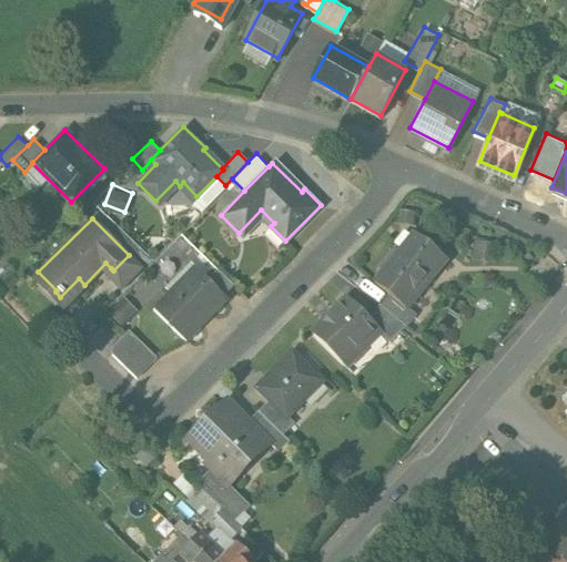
[(414,231),(373,281),(387,293),(405,307),(406,306),(446,257),(414,231)]
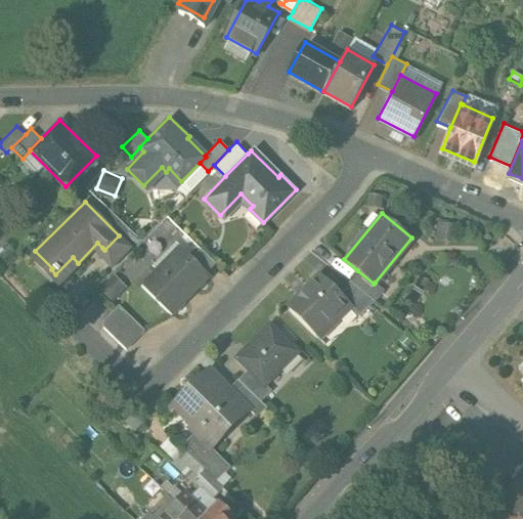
[(119,235),(104,250),(102,248),(98,252),(110,264),(128,246),(119,235)]
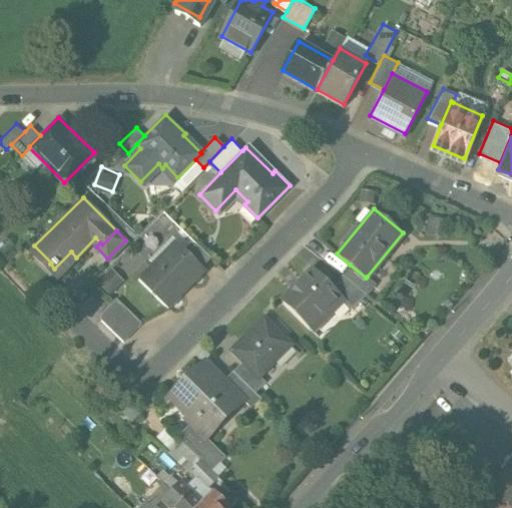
[(211,257),(185,231),(175,241),(182,247),(201,267),(211,257)]
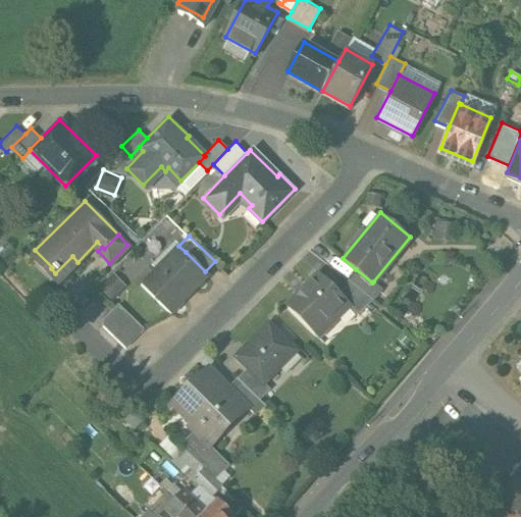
[(186,252),(162,275),(155,268),(140,283),(169,313),(186,298),(183,295),(205,271),(186,252)]
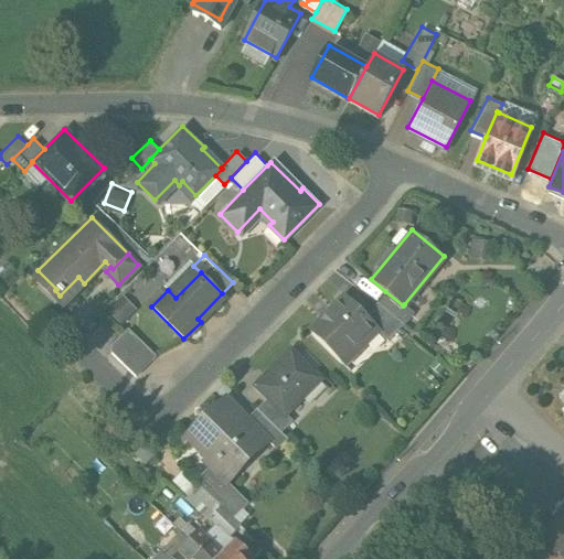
[(127,286),(107,305),(123,320),(141,301),(127,286)]
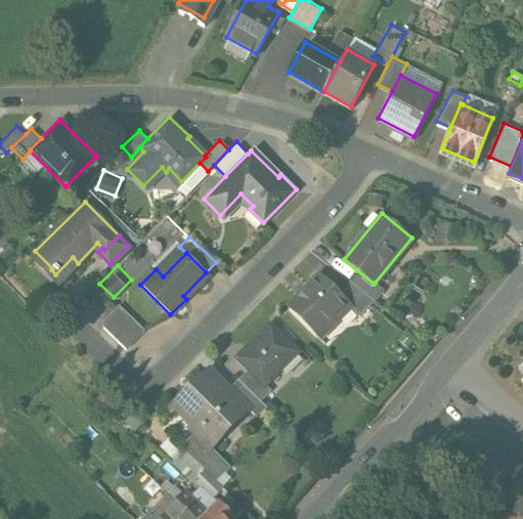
[(374,284),(357,270),(349,279),(374,299),(382,288),(375,283),(374,284)]
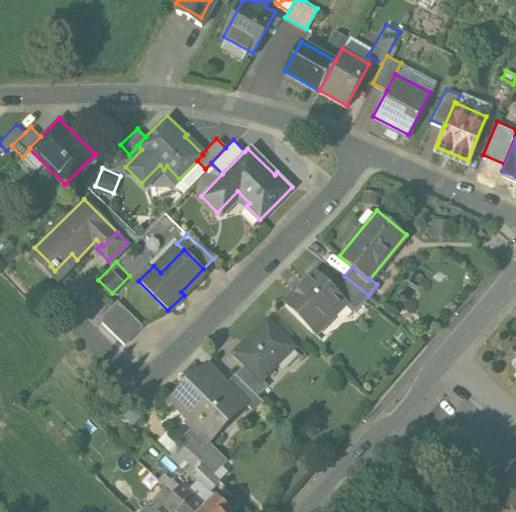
[(314,269),(283,301),(312,329),(331,309),(334,312),(344,301),(346,300),(333,288),(314,269)]
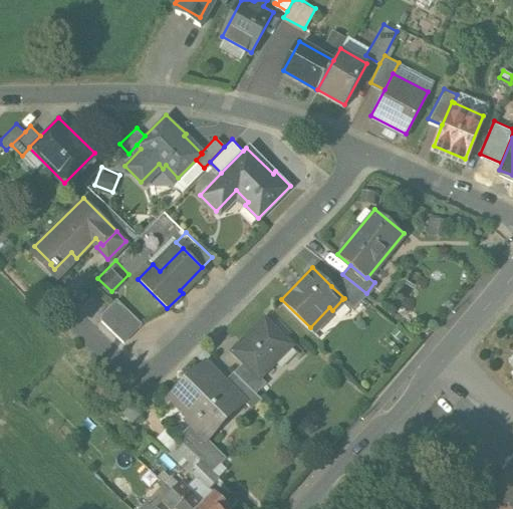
[(342,274),(331,286),(344,298),(342,299),(352,308),(366,293),(342,274)]
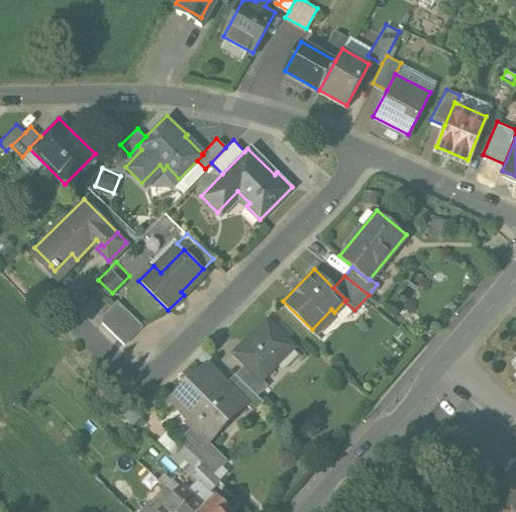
[(142,323),(117,299),(102,315),(101,321),(124,342),(142,323)]
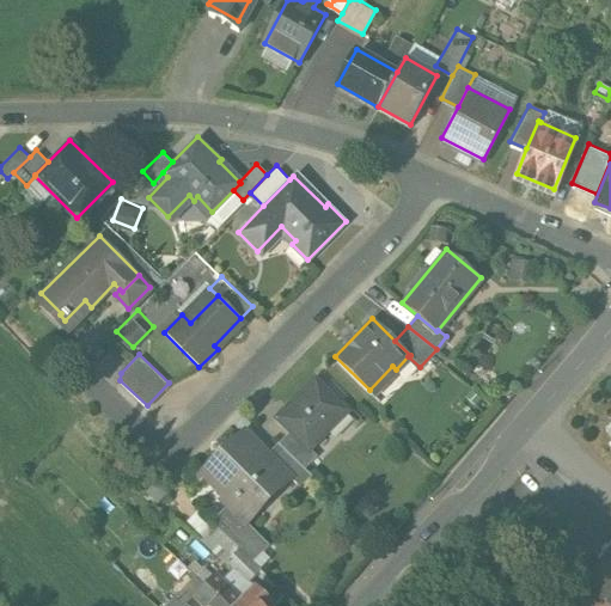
[(315,378),(287,404),(288,405),(277,417),(289,429),(307,447),(309,446),(347,409),(315,378)]
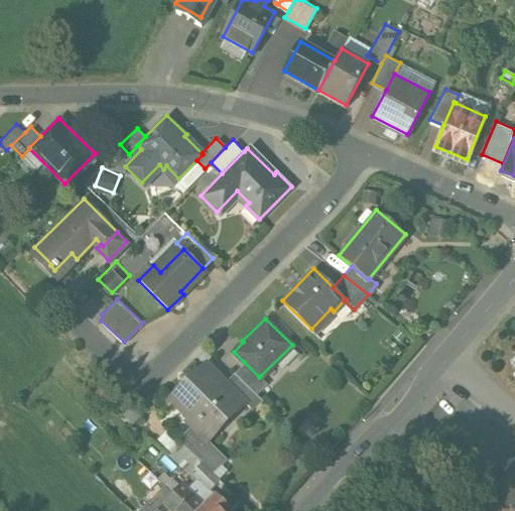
[(259,377),(244,362),(235,372),(255,392),(265,382),(260,376),(259,377)]
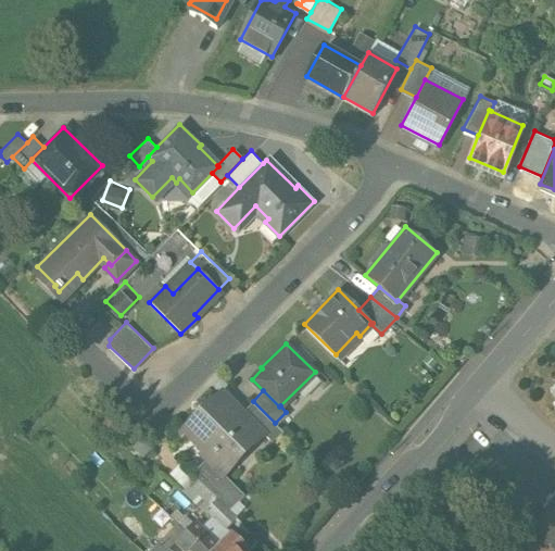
[(241,413),(221,392),(185,428),(198,441),(202,437),(214,449),(206,458),(222,474),(223,473),(264,431),(264,430),(242,410),(241,413)]
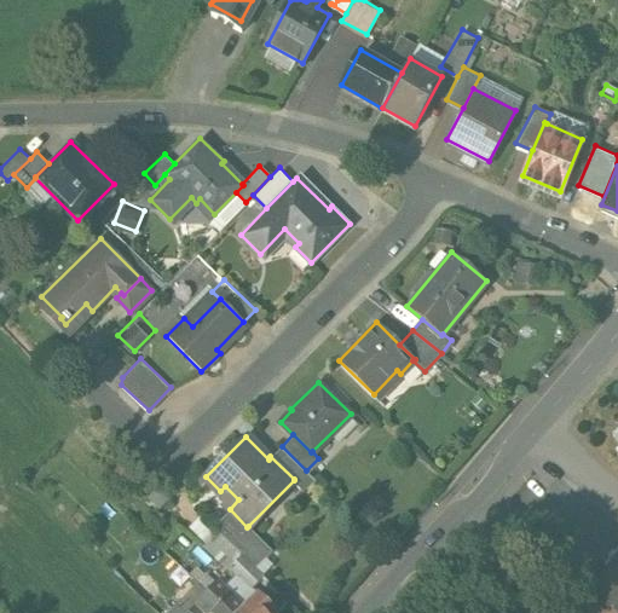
[(282,446),(281,446),(270,456),(294,479),(294,480),(302,490),(315,479),(306,470),(282,446)]
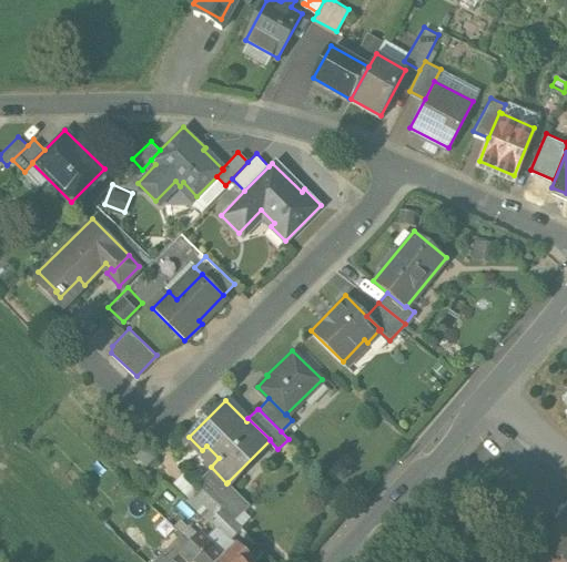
[(226,483),(211,467),(195,481),(200,486),(223,509),(233,519),(249,503),(228,482),(226,483)]
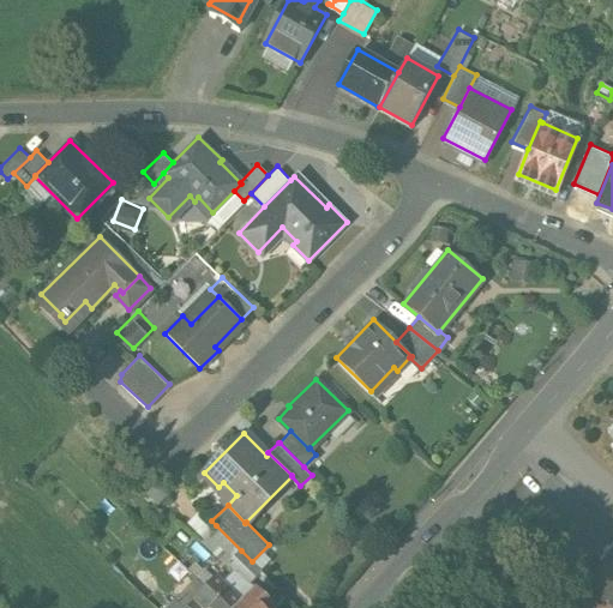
[(241,551),(216,525),(200,540),(226,564),(227,561),(229,564),(241,551)]
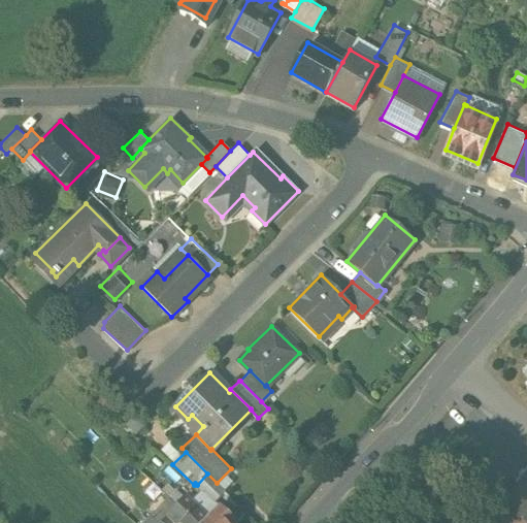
[(526,471),(507,497),(526,513),(526,471)]
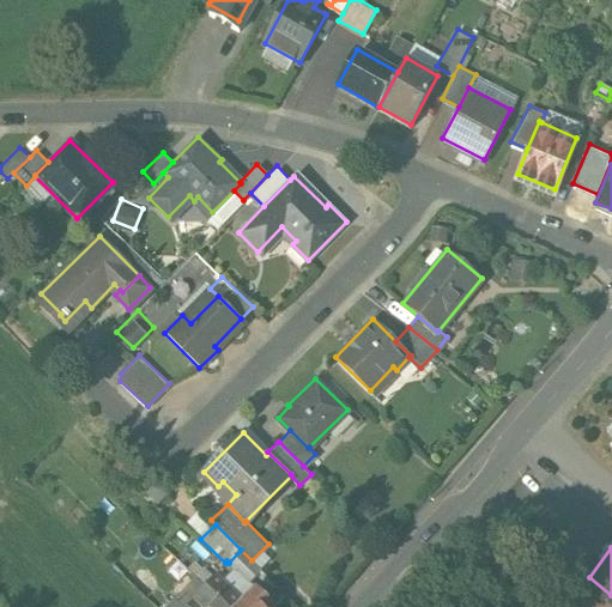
[(252,560),(241,550),(229,563),(247,581),(260,569),(252,560)]
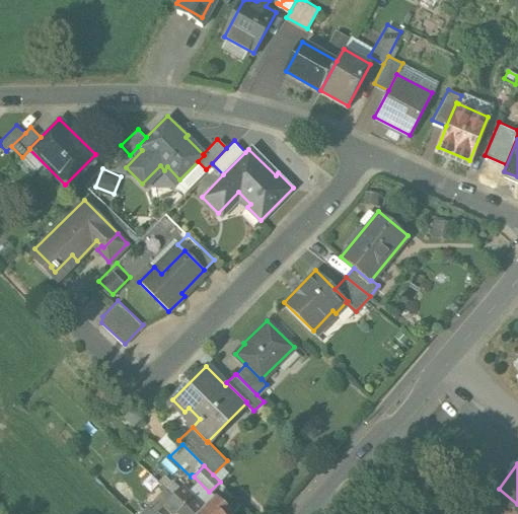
[(180,486),(171,480),(164,486),(172,494),(180,486)]
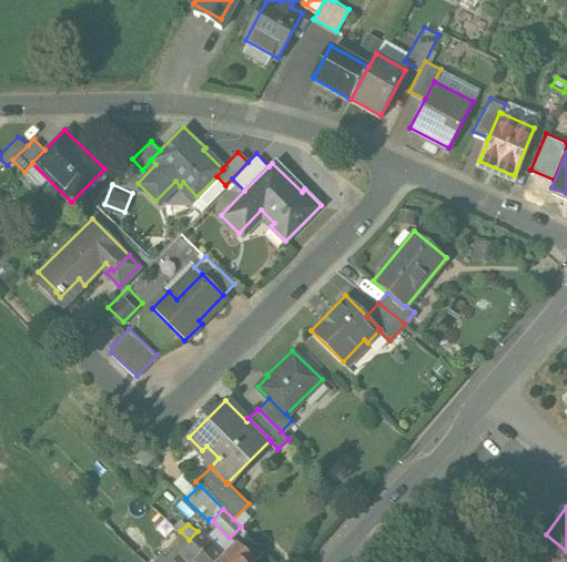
[(210,543),(198,531),(189,540),(201,552),(210,543)]
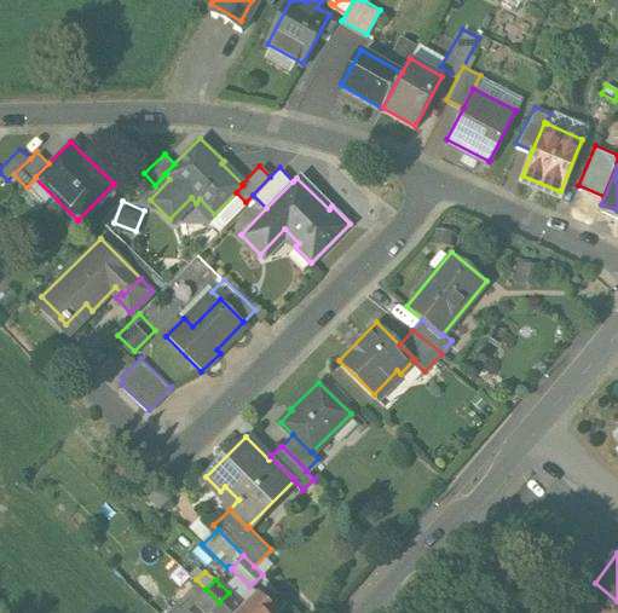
[(219,602),(206,589),(195,601),(206,612),(208,612),(209,612),(219,602)]
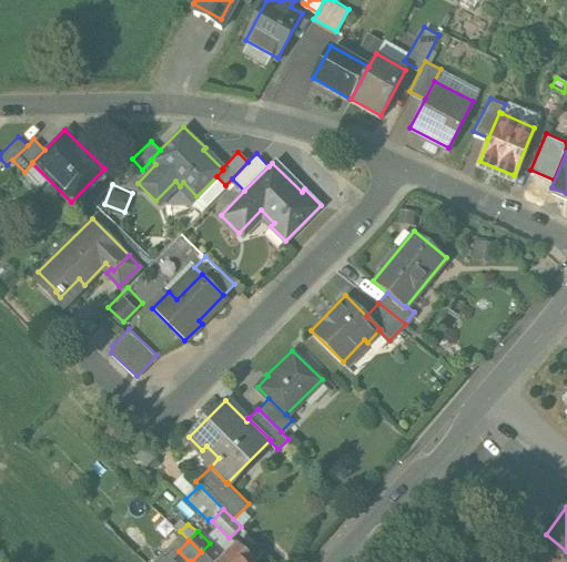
[(236,542),(223,555),(210,543),(201,552),(211,561),(254,561),(255,561),(236,542)]
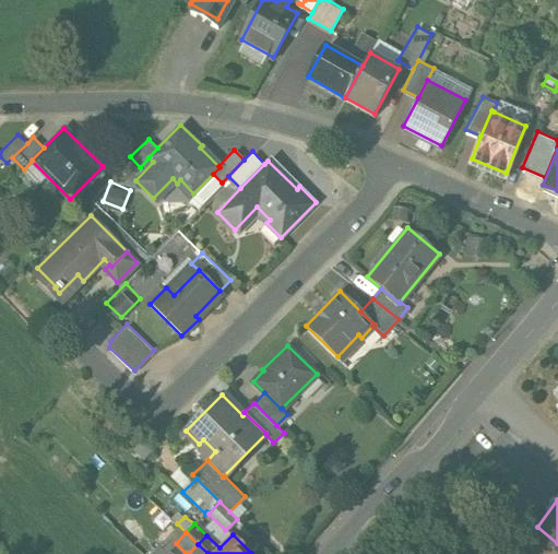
[(173,553),(162,542),(150,553),(173,553)]
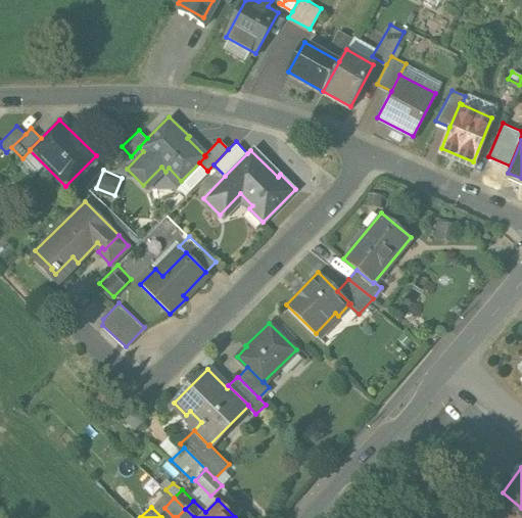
[(194,517),(185,509),(177,517),(194,517)]
